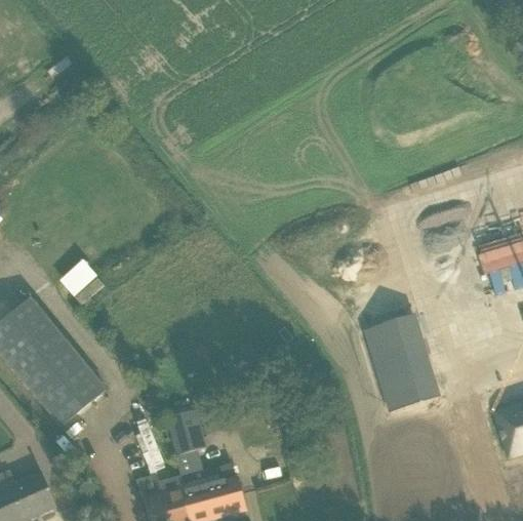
[(473,229),(425,243),(456,345),(504,330),(493,296),(478,247),(473,229)]
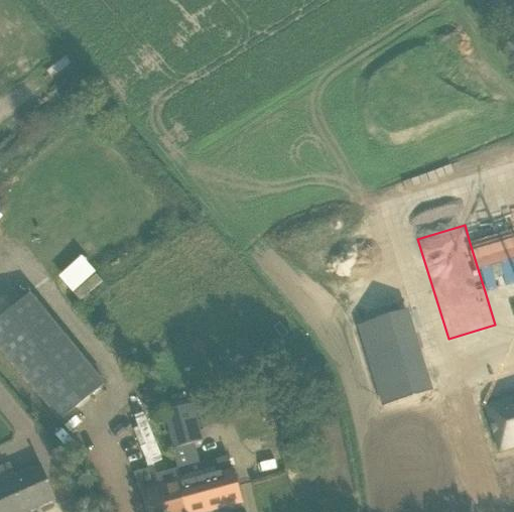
[(513,230),(487,238),(502,285),(513,282),(513,230)]
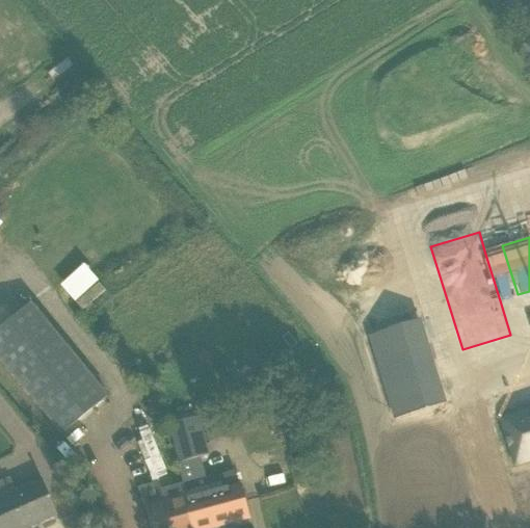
[(56,279),(79,307),(103,287),(79,259),(56,279)]
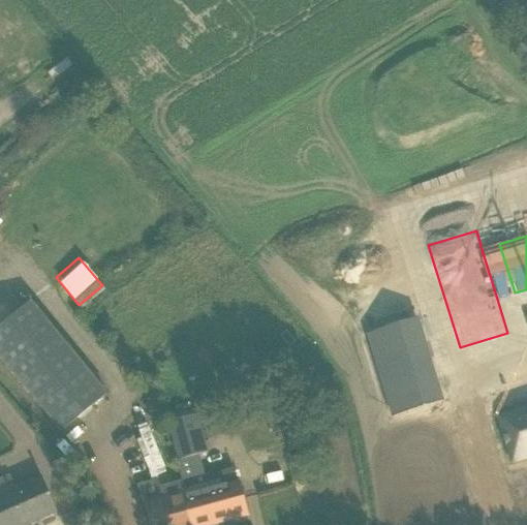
[(0,352),(62,429),(109,391),(32,298),(0,323),(0,352)]
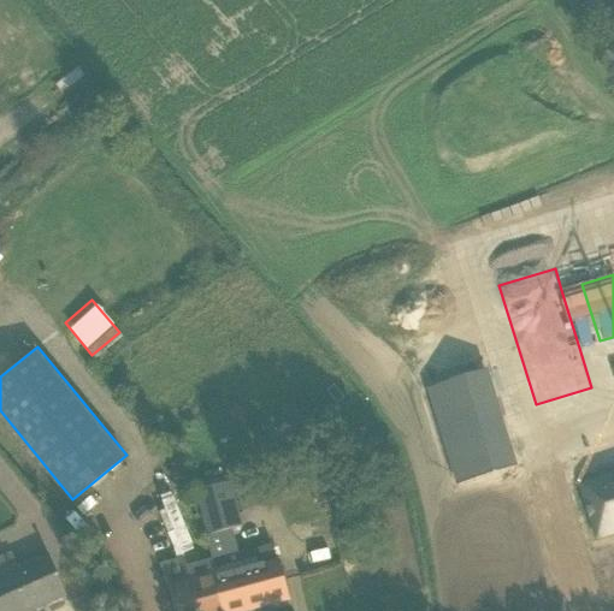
[(488,368),(431,385),(460,479),(517,462),(488,368)]
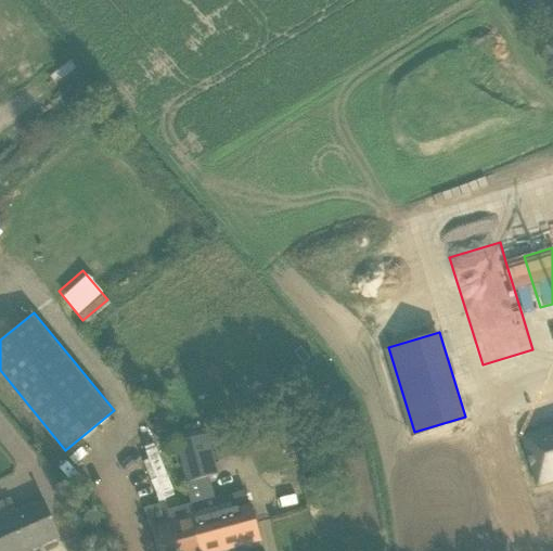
[(552,424),(524,433),(539,481),(552,476),(552,424)]
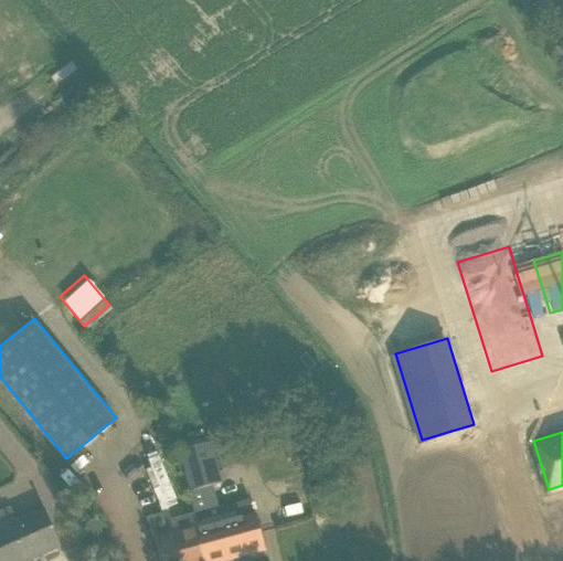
[(213,438),(181,447),(192,488),(224,479),(213,438)]
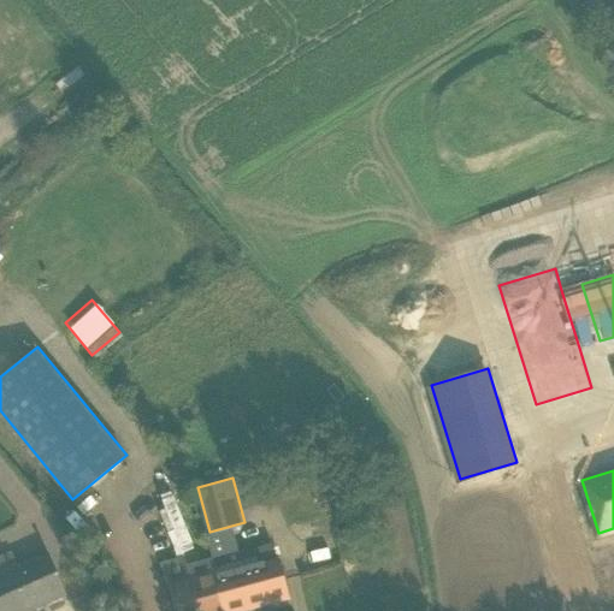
[(175,491),(157,497),(172,551),(192,546),(175,491)]
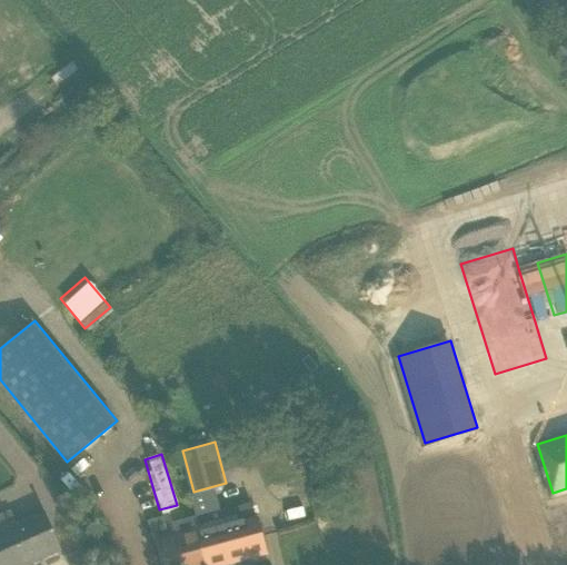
[(249,501),(198,514),(202,534),(199,535),(207,564),(216,564),(268,551),(259,514),(252,516),(249,501)]
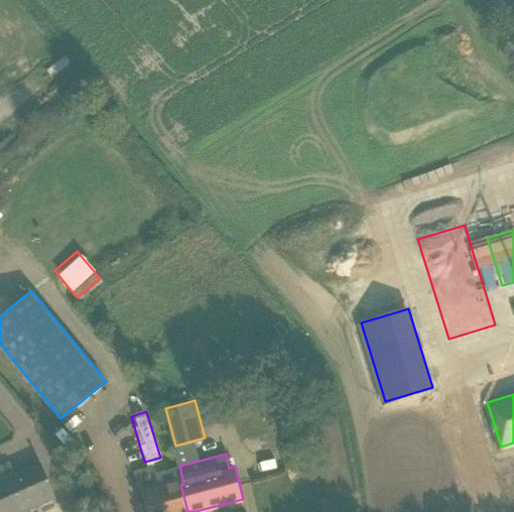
[(0,464),(0,511),(20,511),(56,496),(48,479),(40,462),(16,473),(10,460),(0,464)]
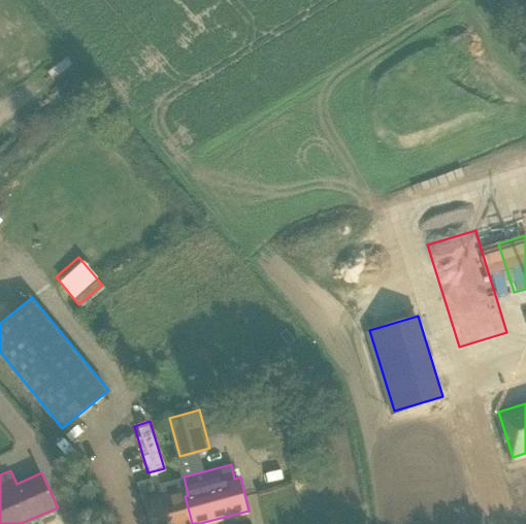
[(152,523),(192,523),(185,496),(188,495),(184,477),(183,477),(161,483),(159,476),(139,481),(144,498),(150,517),(152,523)]
